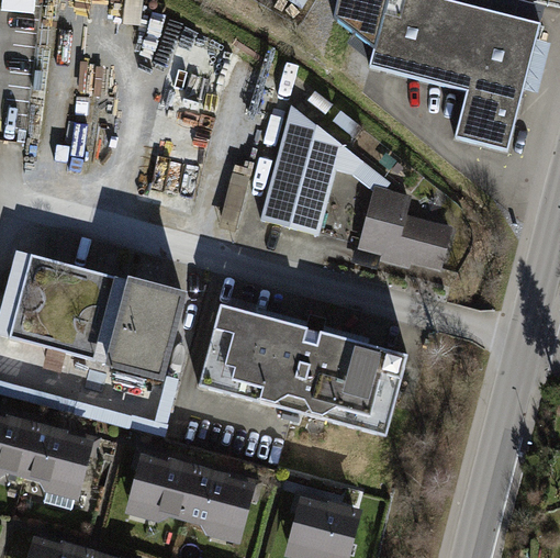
[(343,0),(338,19),(377,51),(372,69),(468,92),(457,136),(513,151),(545,25),(443,0),(343,0)]
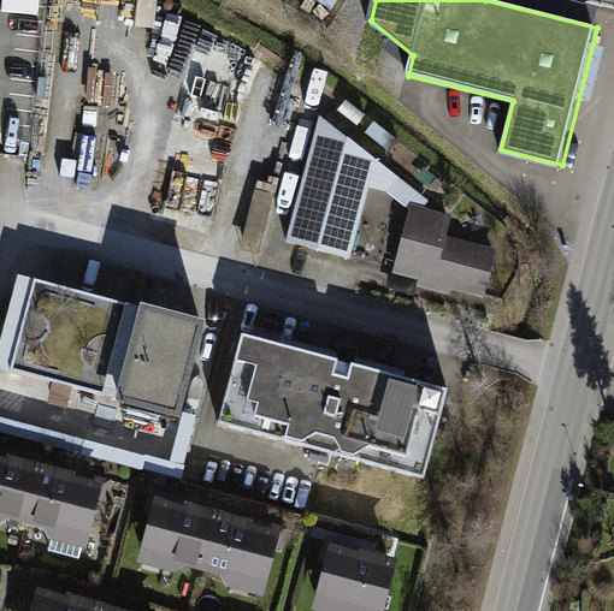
[(452,217),(322,117),(290,241),(353,262),(373,191),(389,195),(412,212),(399,274),(489,295),(501,249),(450,236),(452,217)]
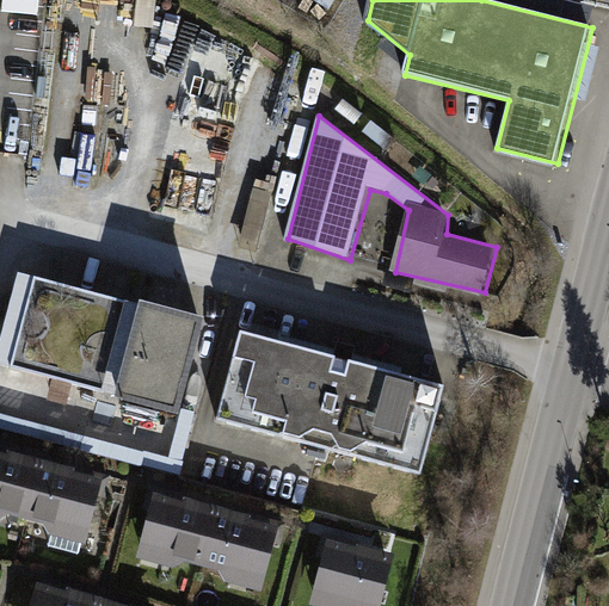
[(204,322),(18,271),(0,335),(0,368),(178,418),(204,322)]
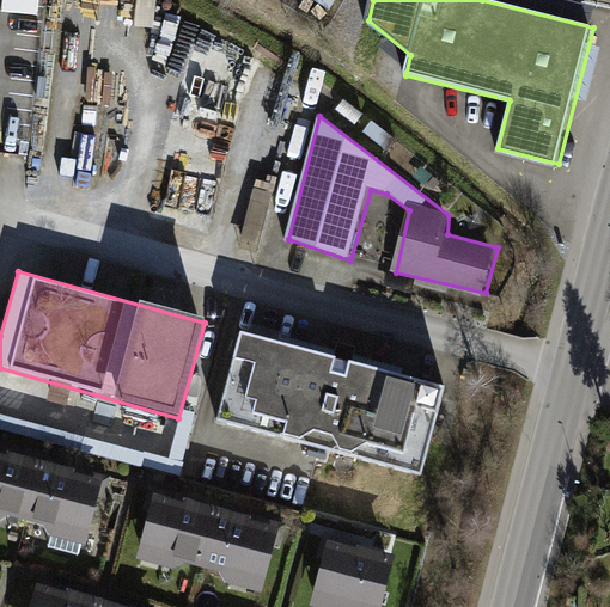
[(343,355),(241,327),(217,415),(319,442),(343,355)]
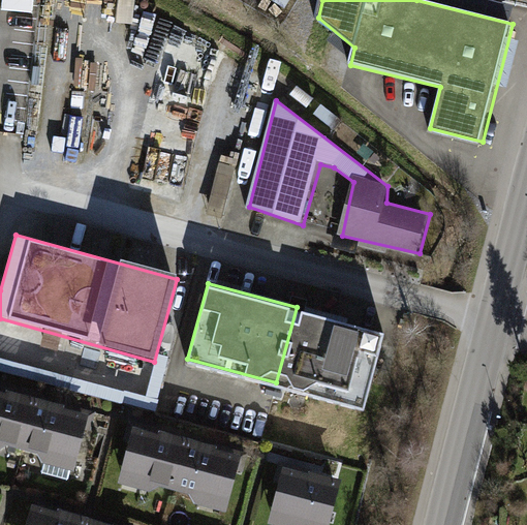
[(383,330),(297,307),(276,382),(363,405),(383,330)]
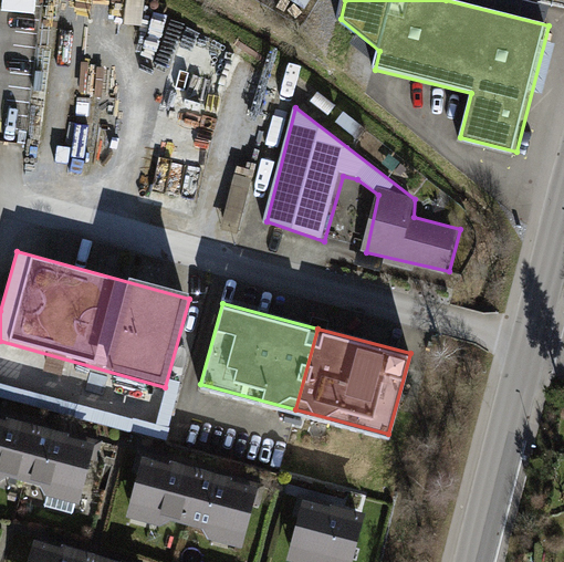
[(39,427),(0,417),(0,480),(22,487),(39,427)]
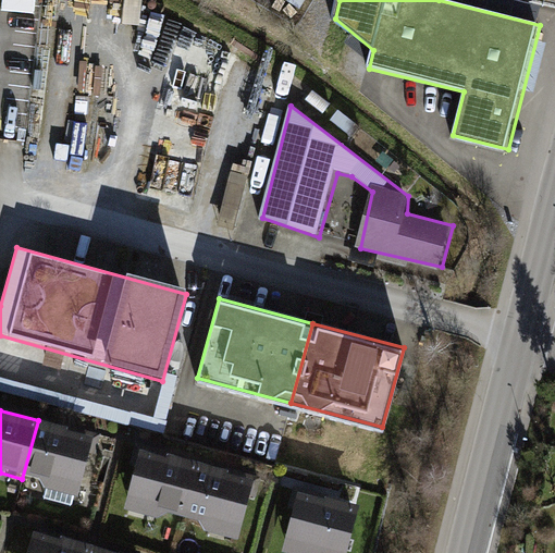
[(94,435),(38,420),(22,479),(77,494),(94,435)]
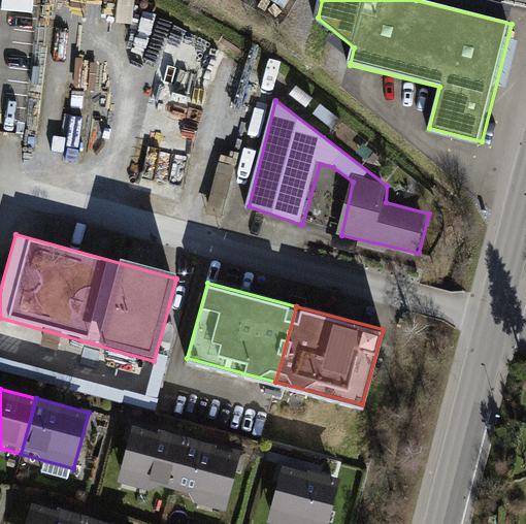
[(134,426),(119,482),(171,496),(187,440),(134,426)]
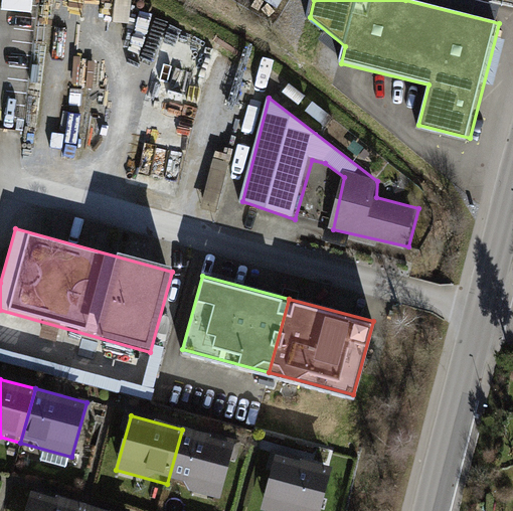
[(182,430),(167,484),(218,498),(233,444),(182,430)]
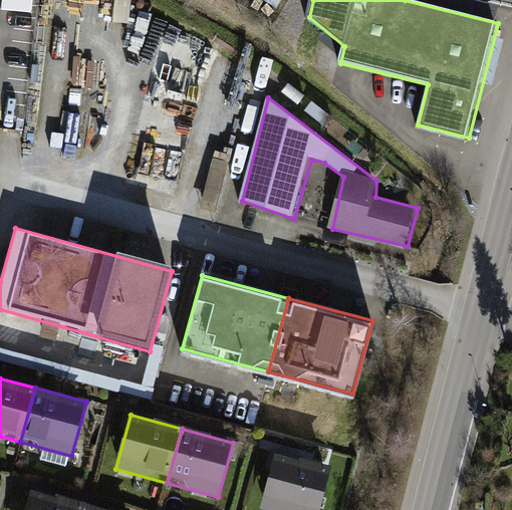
[(319,509),(333,467),(275,450),(257,509),(259,509),(319,509)]
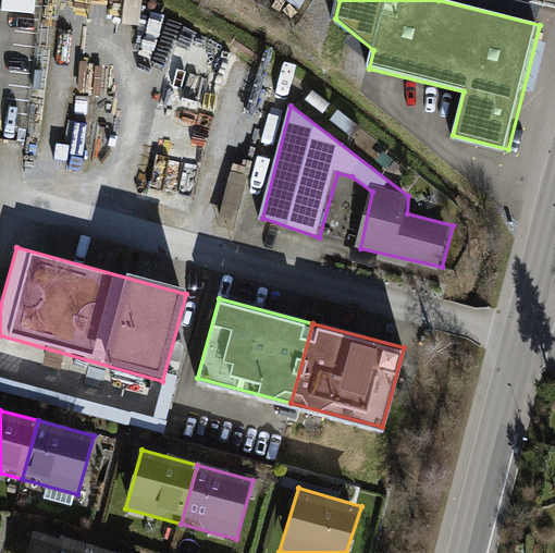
[(89,552),(93,544),(35,528),(27,552),(89,552)]
